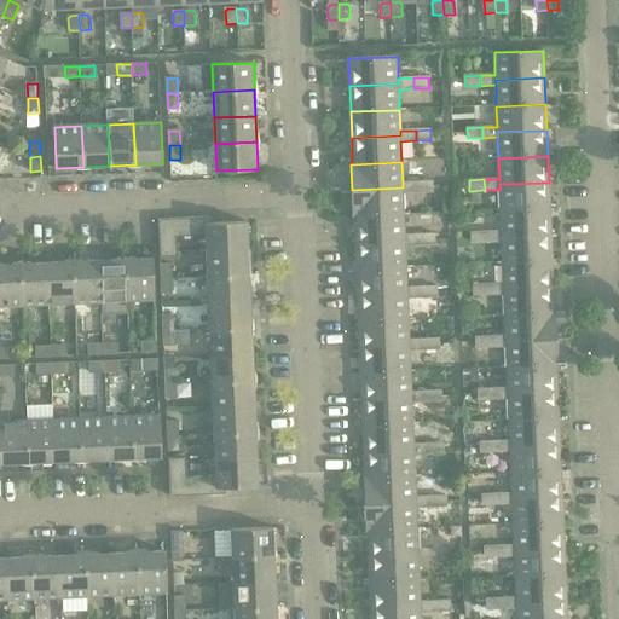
[(433,192),(433,187),(433,181),(417,183),(418,192),(433,192)]
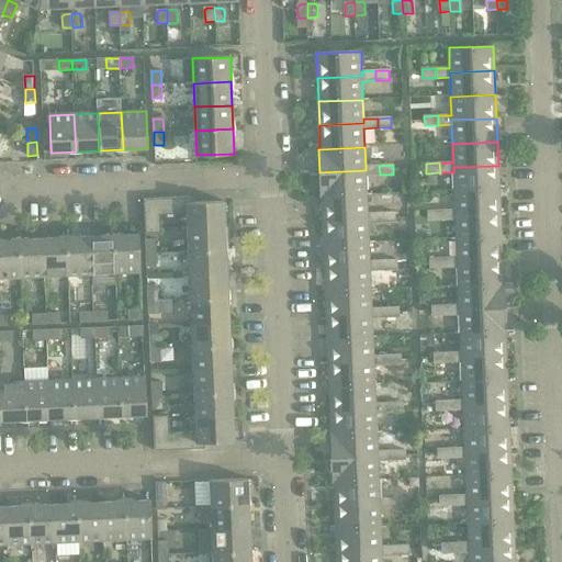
[(366,170),(319,172),(321,197),(367,194),(366,176),(380,175),(379,166),(366,166),(366,170)]
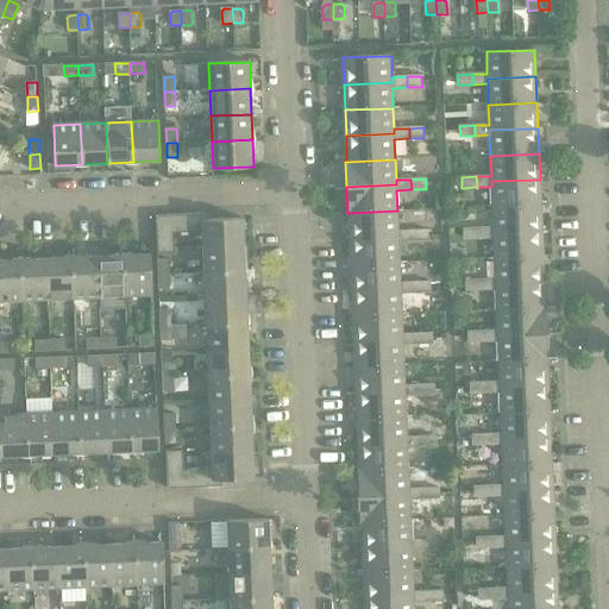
[(491,181),(491,187),(493,207),(541,205),(540,180),(491,181)]
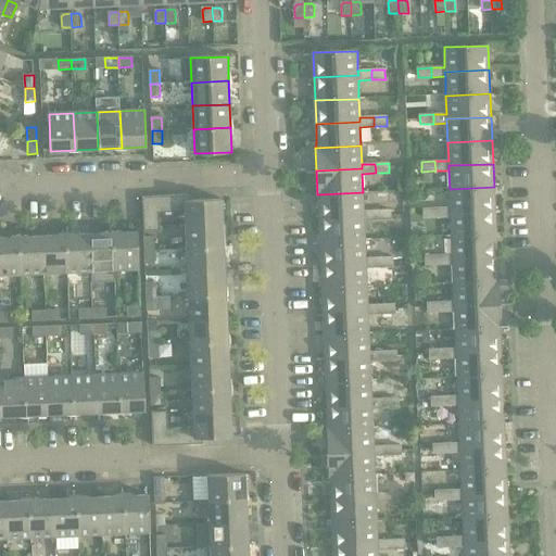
[(451,207),(437,209),(438,218),(451,217),(451,213),(495,211),(494,187),(450,189),(451,207)]
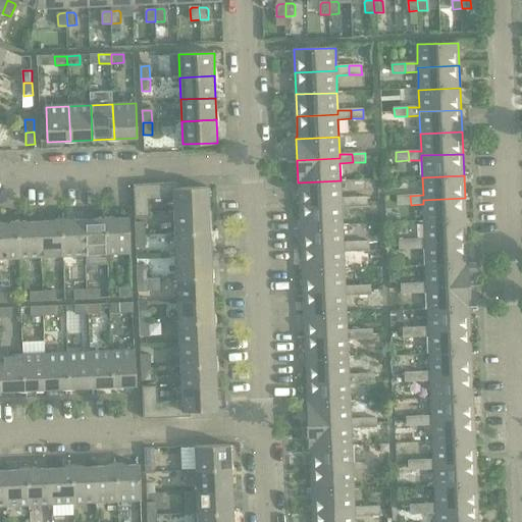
[(341,180),(298,183),(298,184),(299,184),(300,205),(342,203),(342,199),(341,180)]
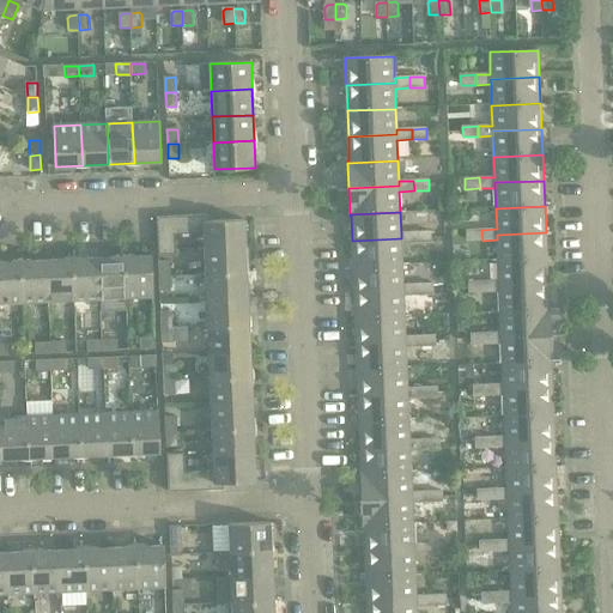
[(204,234),(205,249),(246,247),(244,220),(205,222),(205,216),(157,217),(158,255),(176,254),(175,235),(204,234)]
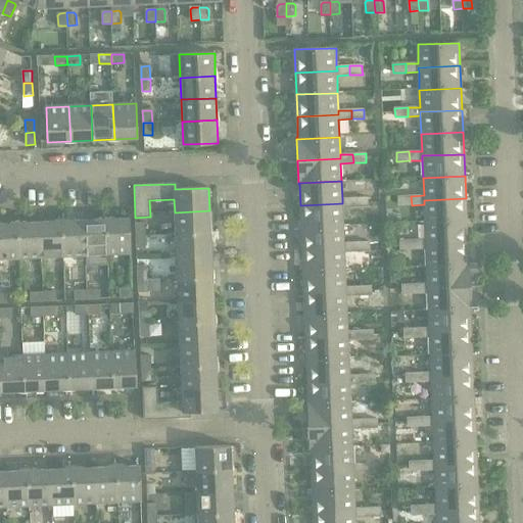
[(398,196),(398,205),(412,205),(411,196),(398,196)]
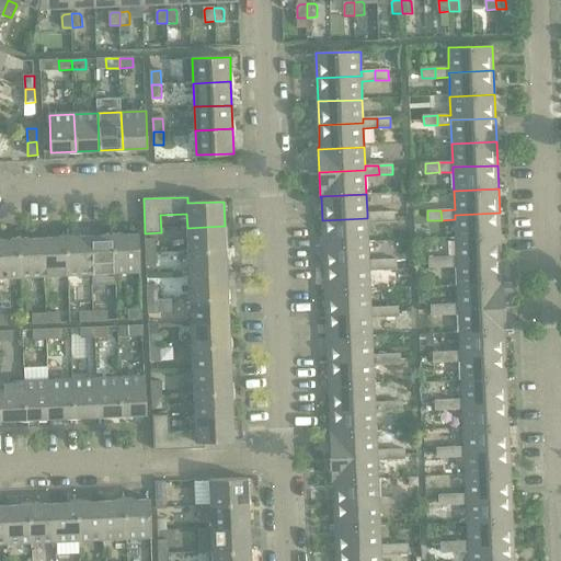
[(367,218),(322,220),(323,244),(368,242),(367,222),(381,222),(380,213),(367,214),(367,218)]
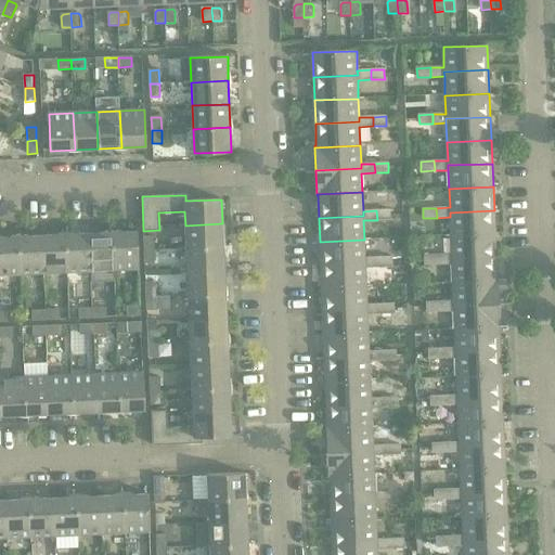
[(390,219),(390,215),(390,210),(376,210),(377,220),(390,219)]
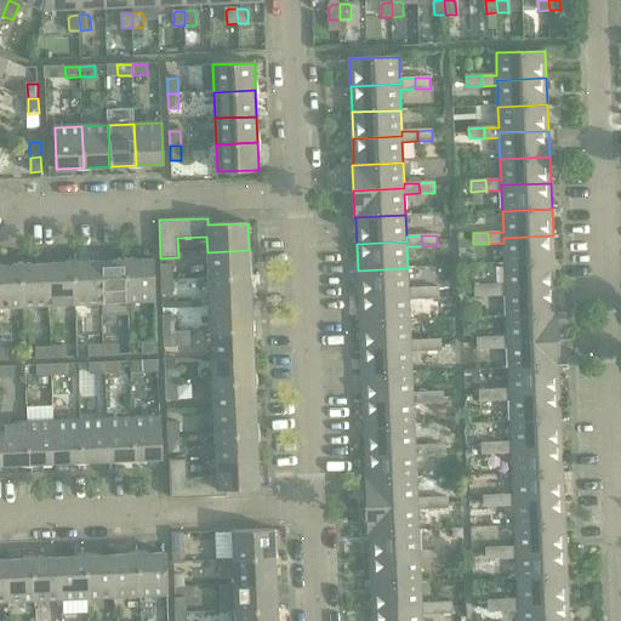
[(503,238),(503,243),(505,265),(554,262),(553,235),(503,238)]
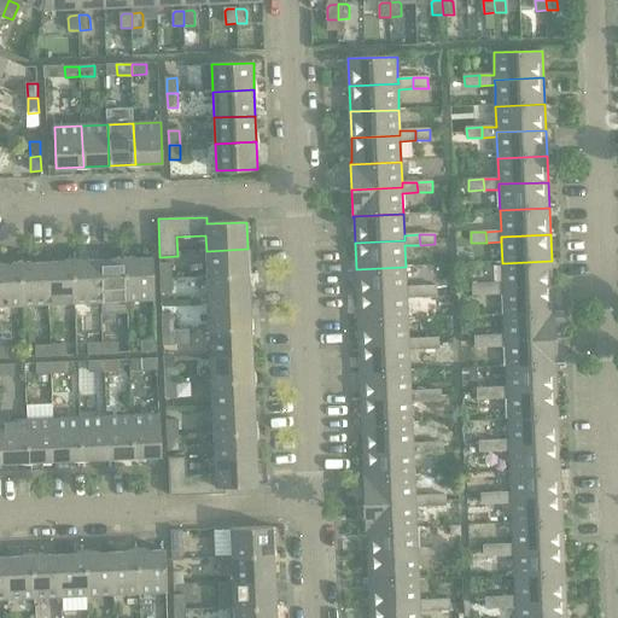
[(248,249),(207,251),(208,277),(249,275),(248,249)]
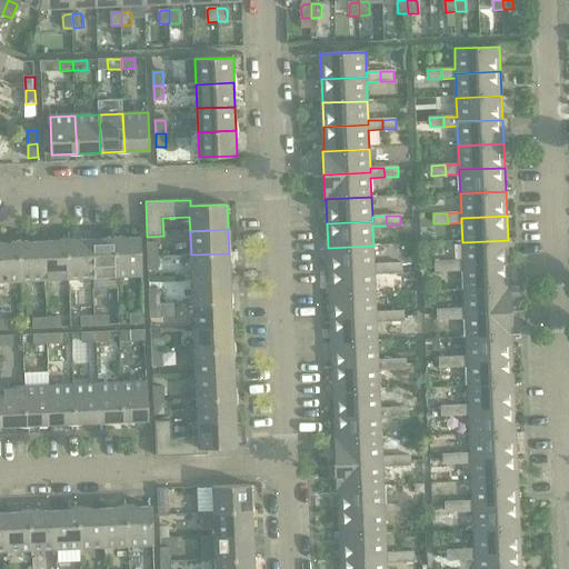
[(140,238),(116,239),(117,277),(142,276),(140,238)]
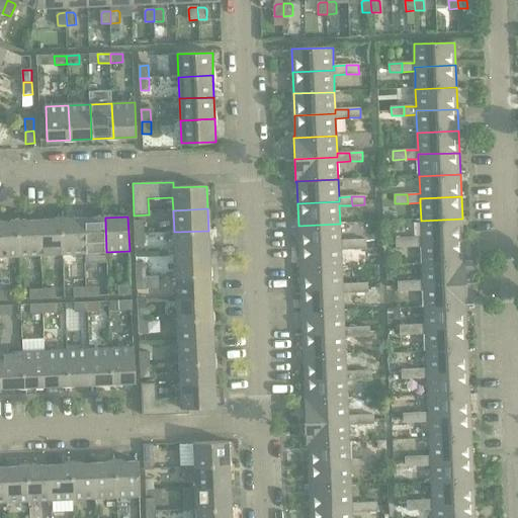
[(105,218),(83,219),(85,253),(106,252),(105,218)]
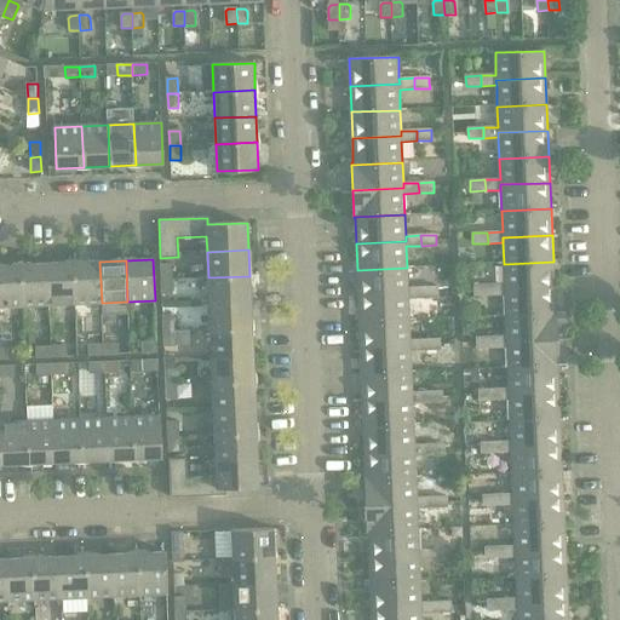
[(99,262),(74,263),(75,304),(102,303),(99,262)]
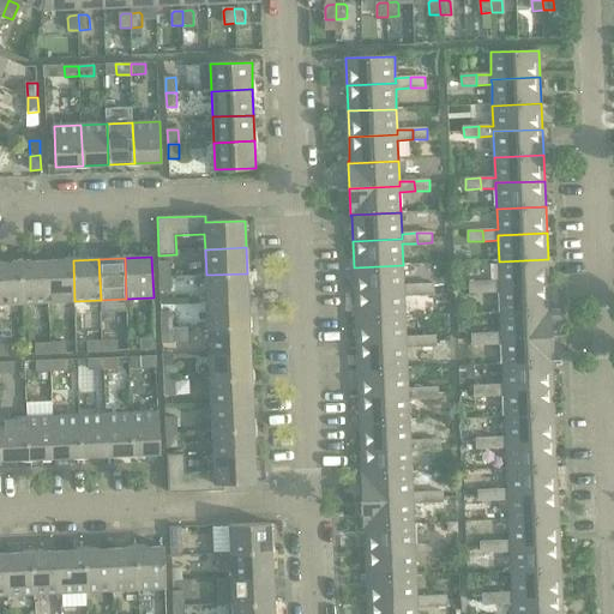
[(500,282),(485,282),(486,293),(500,292),(500,287),(549,284),(548,259),(499,262),(500,282)]
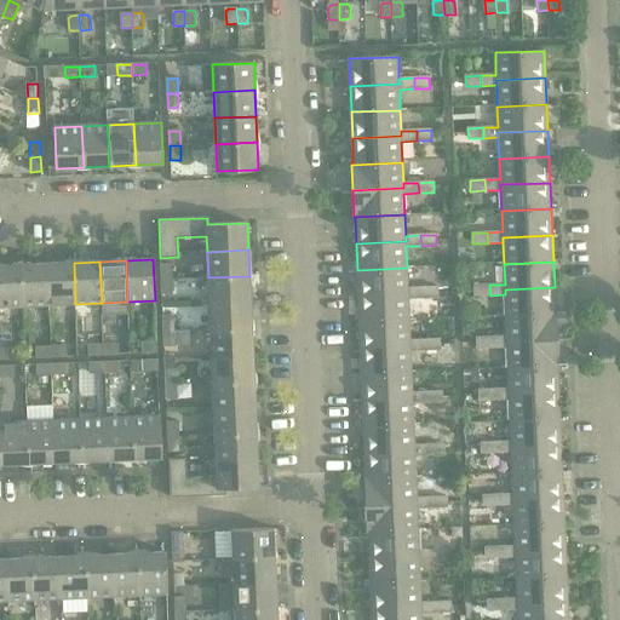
[(74,263),(47,264),(50,305),(75,304),(74,263)]
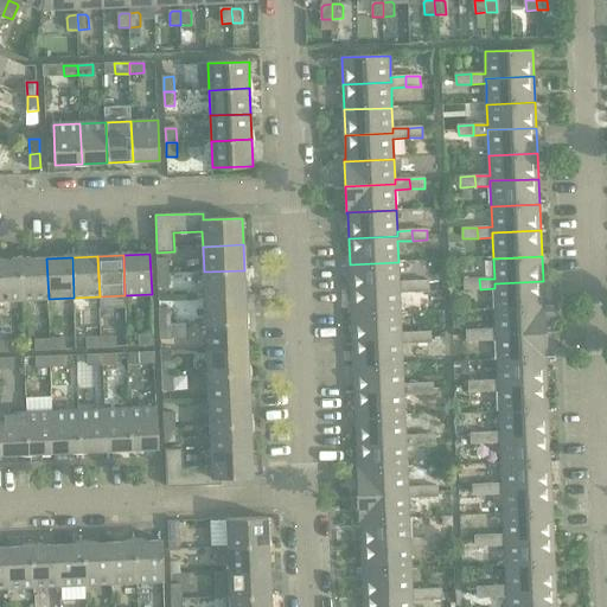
[(46,259),(20,260),(23,300),(49,299),(46,259)]
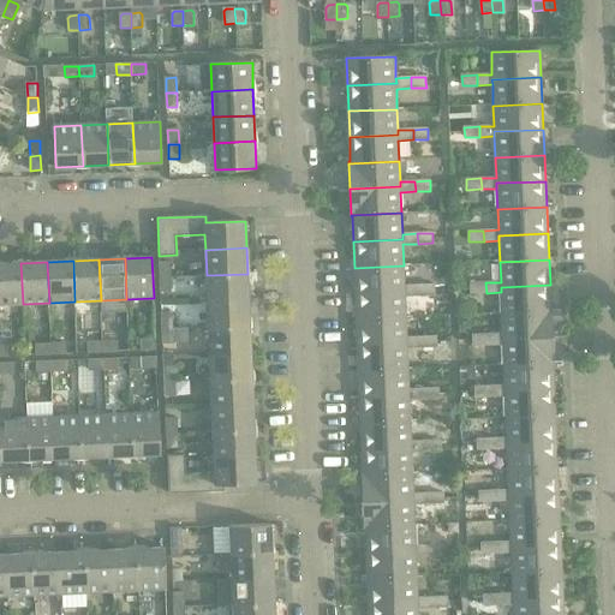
[(160,263),(160,278),(171,276),(169,262),(160,263)]
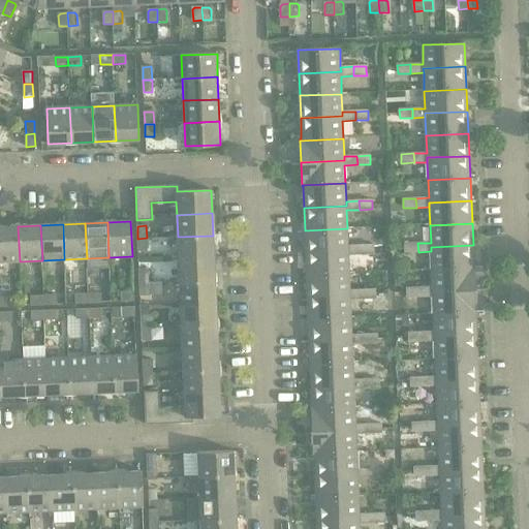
[(18,226),(0,226),(0,261),(20,261),(18,226)]
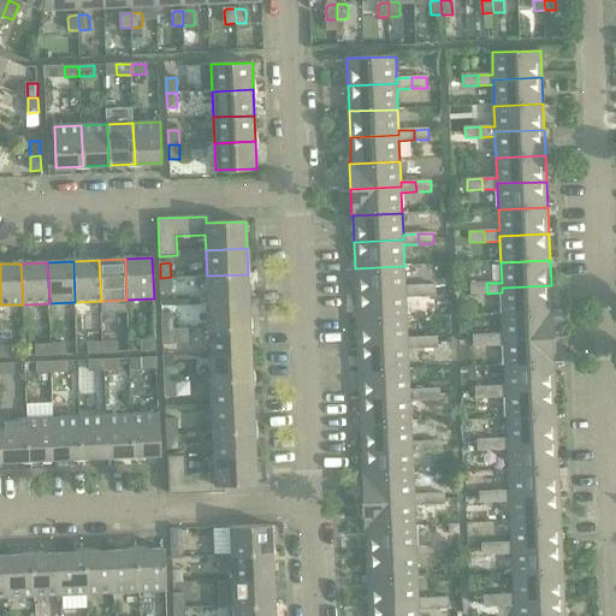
[(404,266),(355,268),(356,294),(406,291),(406,286),(404,266)]
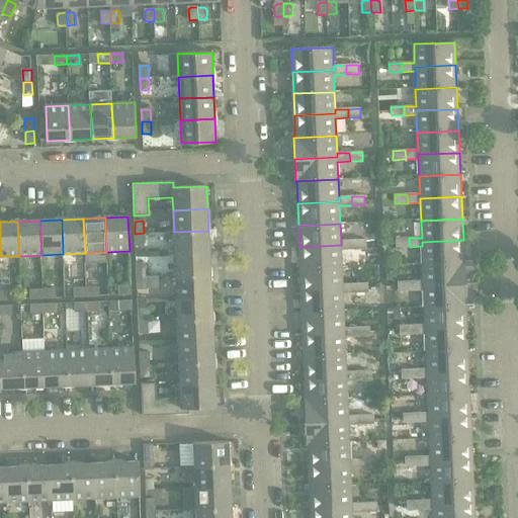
[(208,231),(174,232),(175,254),(209,252),(208,231)]
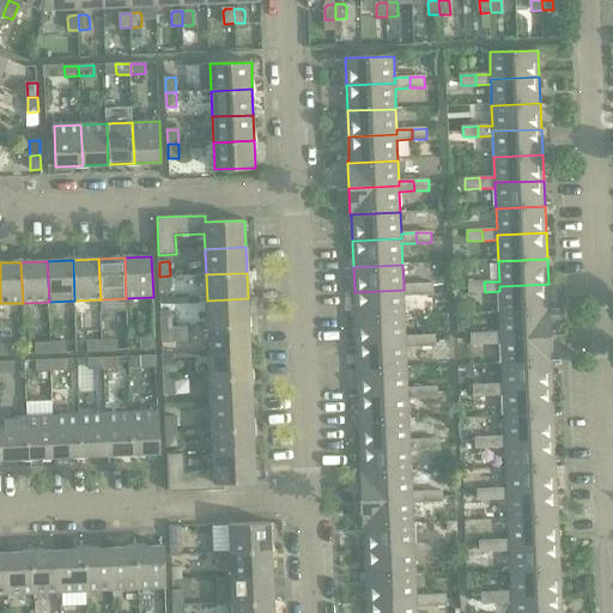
[(170,275),(159,277),(161,291),(170,290),(170,275)]
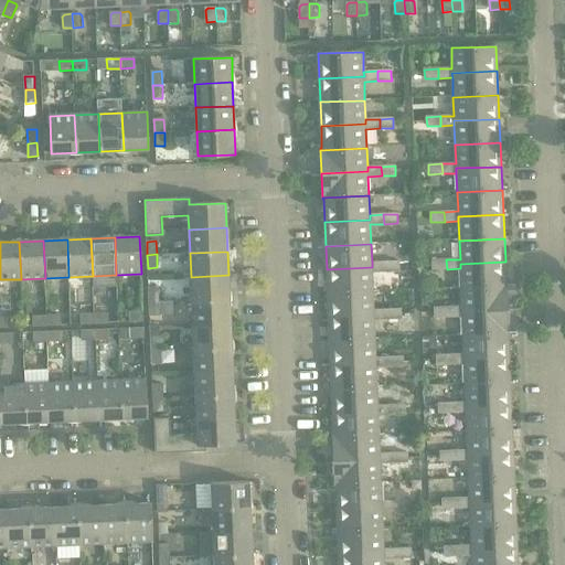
[(433,260),(433,269),(447,269),(446,259),(433,260)]
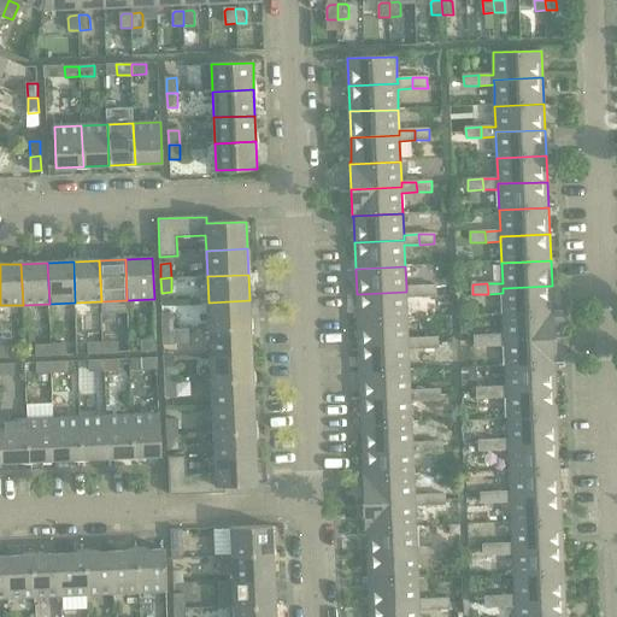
[(436,297),(436,292),(436,286),(421,287),(421,297),(436,297)]
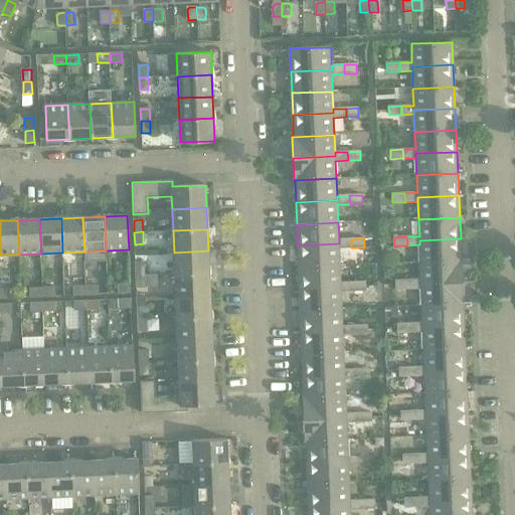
[(461,238),(419,240),(419,244),(420,263),(463,261),(463,260),(461,260),(461,238)]
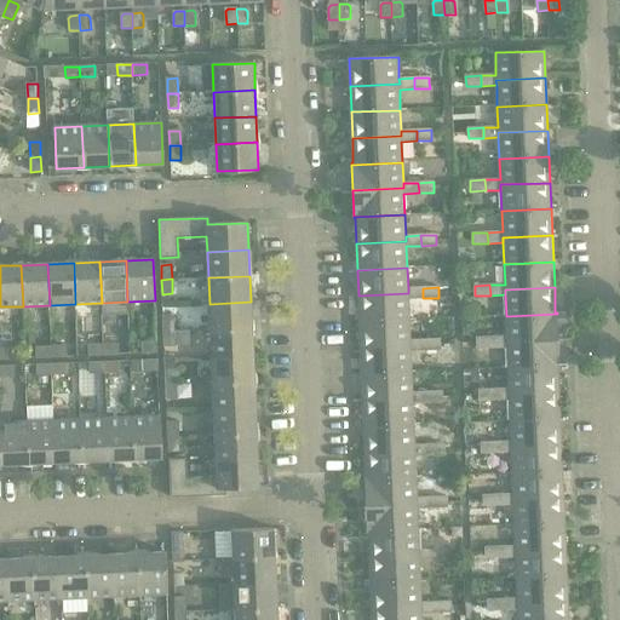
[(408,293),(359,296),(360,322),(409,320),(408,299),(423,298),(423,288),(408,288),(408,293)]
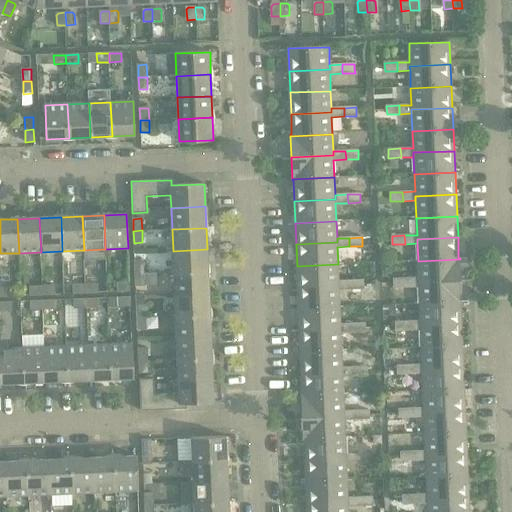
[(207,249),(173,251),(174,273),(208,271),(207,249)]
